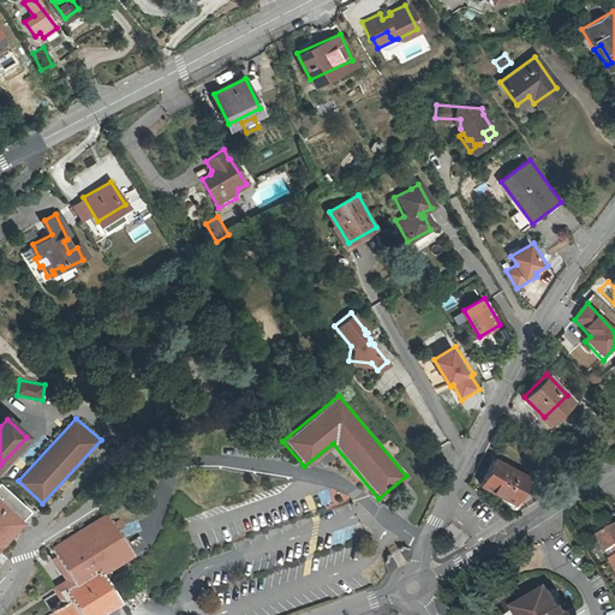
[(496,459),(484,484),(517,500),(529,475),(496,459)]
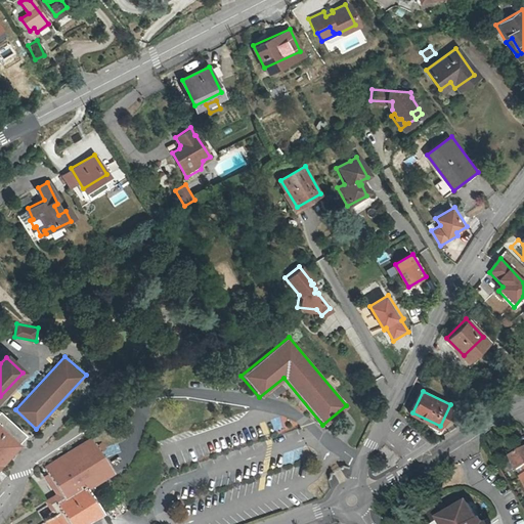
[(0,463),(17,445),(0,430),(0,463)]
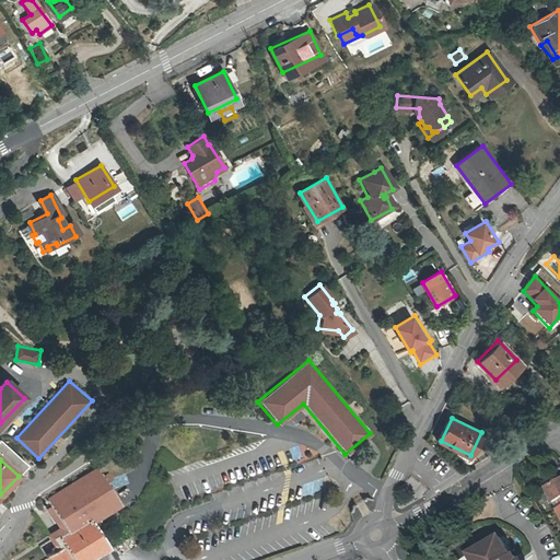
[(86,559),(106,548),(90,522),(119,504),(96,469),(51,498),(71,527),(65,532),(57,536),(62,545),(51,551),(38,559),(86,559)]
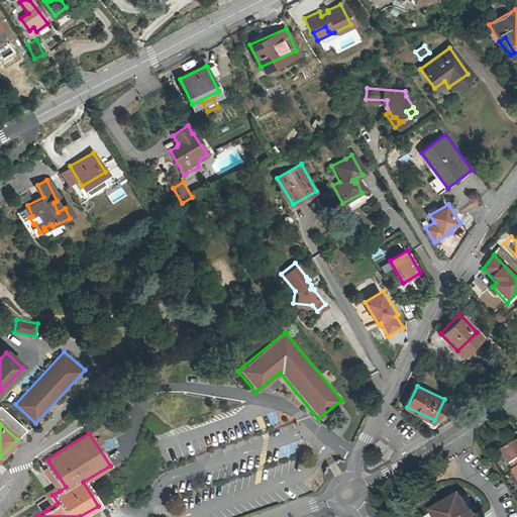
[(516,459),(516,441),(515,443),(503,449),(511,463),(516,459)]
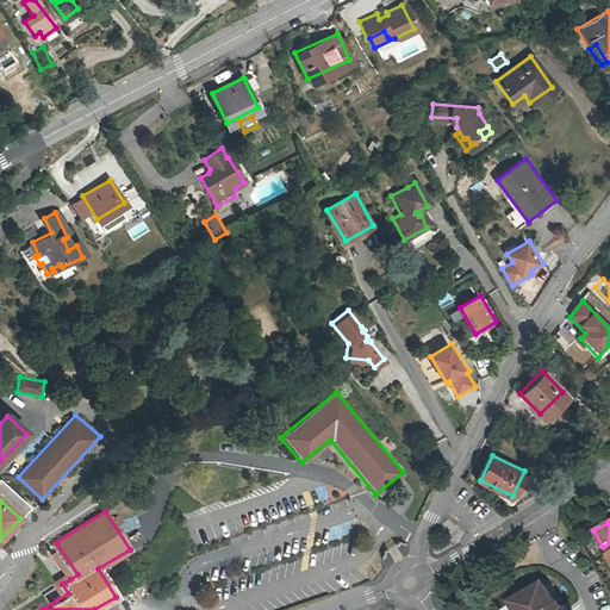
[(54,597),(56,601),(68,593),(62,584),(70,579),(67,573),(50,583),(57,595),(54,597)]
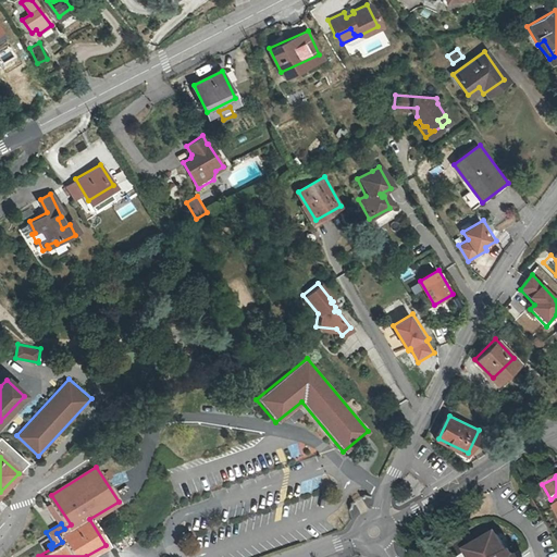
[(514,556),(512,554),(509,555),(497,534),(468,552),(470,556),(514,556)]
